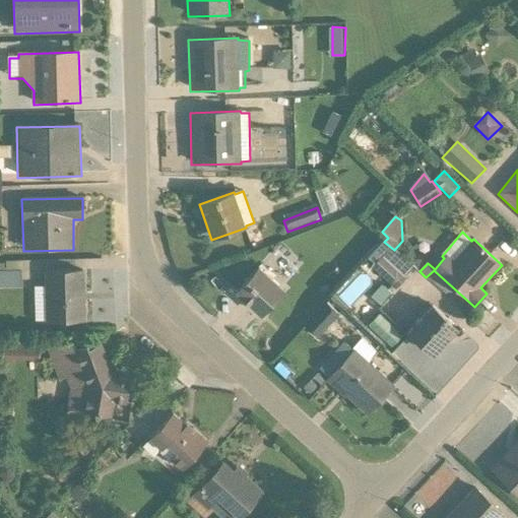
[(372,268),(395,290),(404,280),(402,278),(412,268),(384,242),(368,258),(375,265),(372,268)]
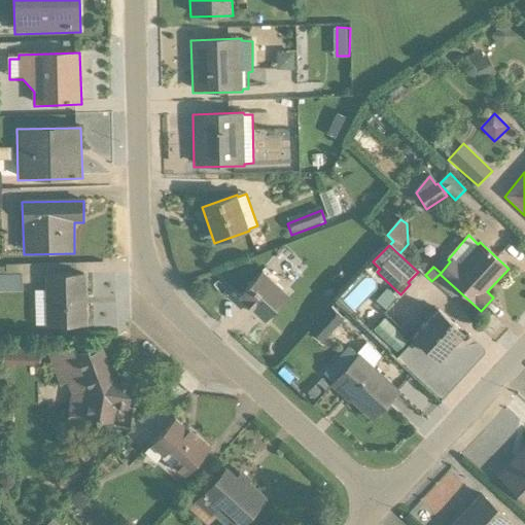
[(0,292),(23,292),(23,268),(7,269),(7,276),(4,276),(4,270),(0,269),(0,292)]
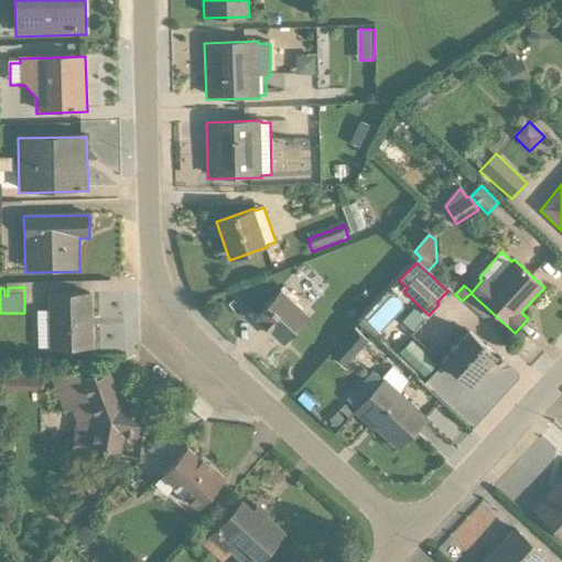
[(310,316),(281,290),(255,317),(284,344),(310,316)]
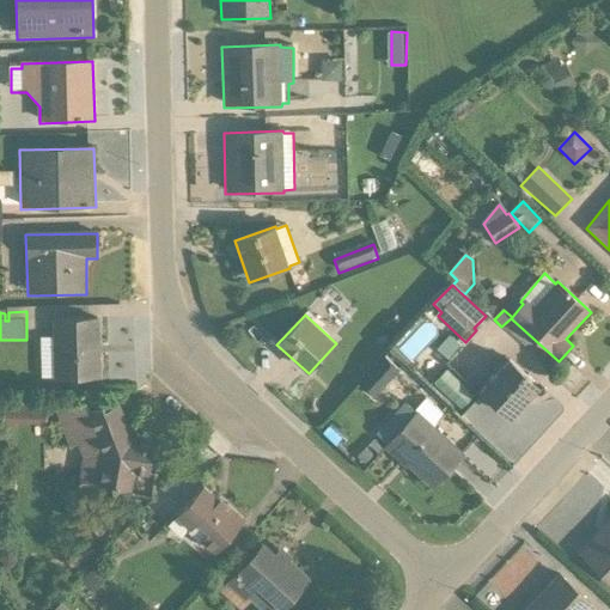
[(390,349),(412,371),(415,367),(413,364),(439,337),(438,331),(426,319),(424,321),(420,318),(390,349)]
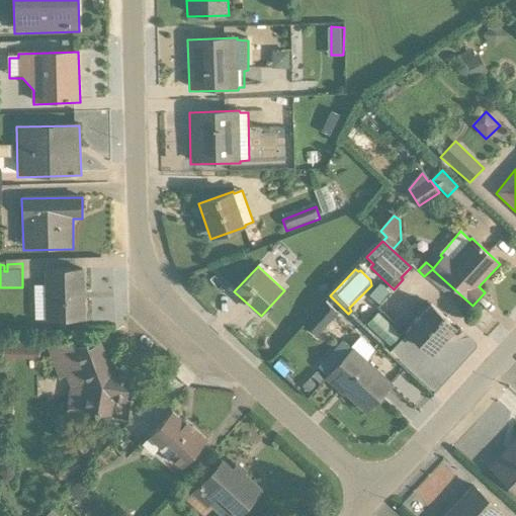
[(46,322),(85,321),(85,270),(44,271),(45,286),(34,287),(35,322),(46,322)]
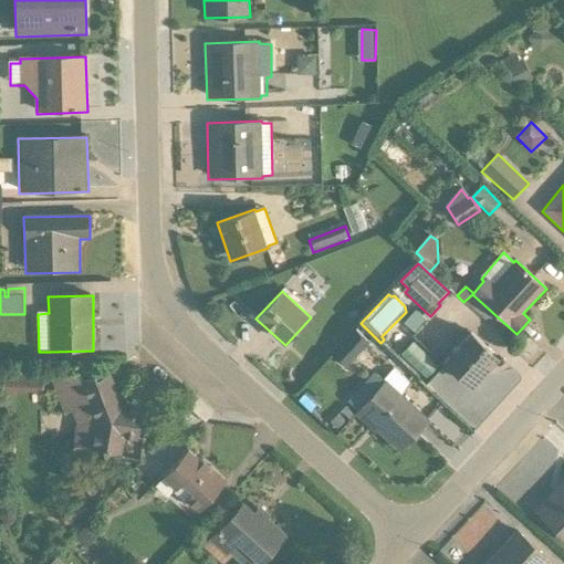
[(426,321),(416,312),(404,324),(415,334),(426,321)]
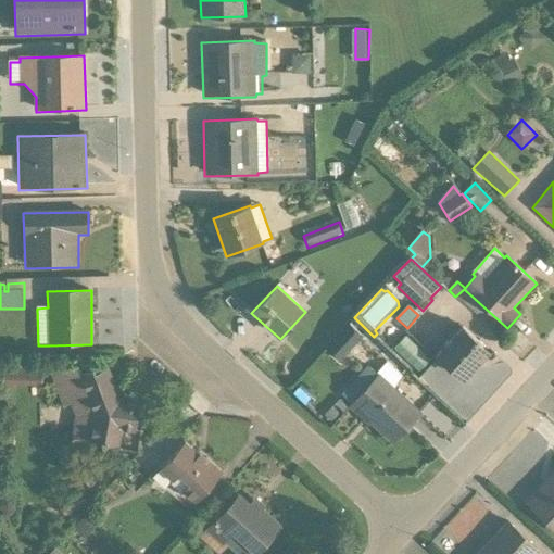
[(363,337),(349,325),(326,350),(340,362),(363,337)]
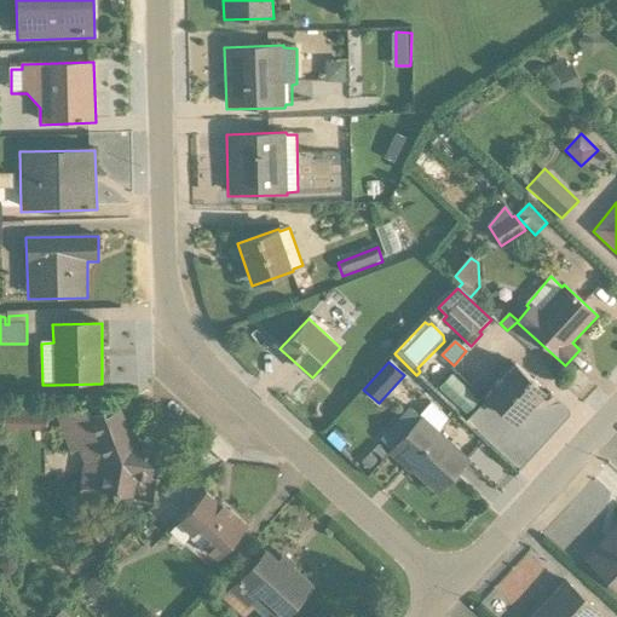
[(547,392),(514,363),(484,396),(517,425),(547,392)]
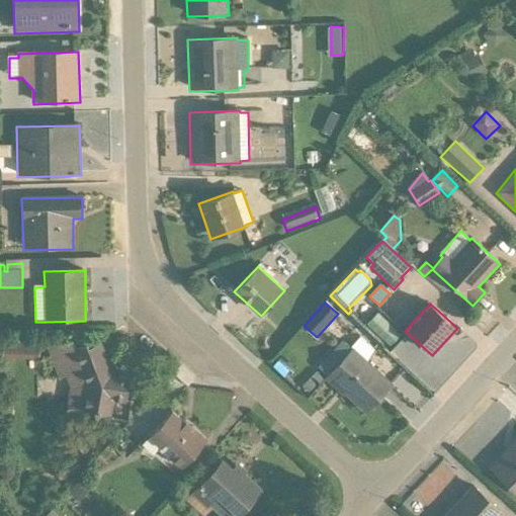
[(402,337),(377,315),(367,326),(391,348),(402,337)]
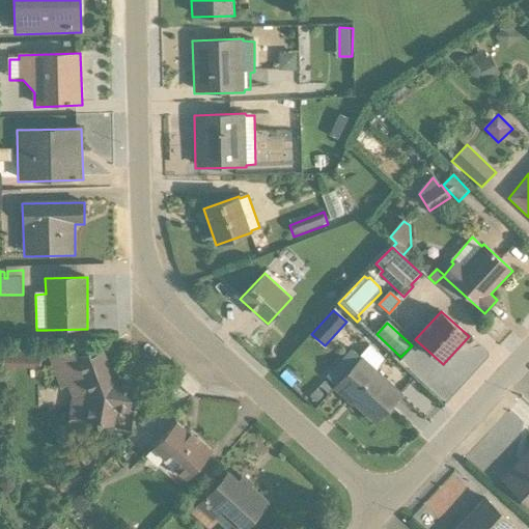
[(400,395),(351,350),(327,376),(376,422),(400,395)]
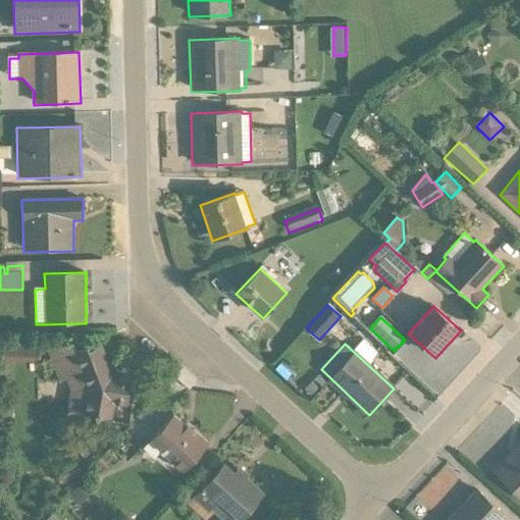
[(75,347),(47,348),(59,382),(67,379),(70,391),(68,413),(112,420),(115,405),(127,407),(133,377),(113,374),(112,370),(116,369),(113,363),(109,362),(102,346),(90,351),(89,347),(76,351),(75,347)]
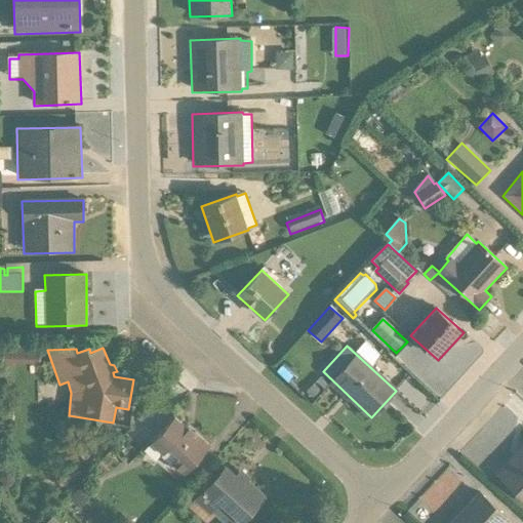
[(7,362),(43,363),(43,350),(7,349),(7,362)]
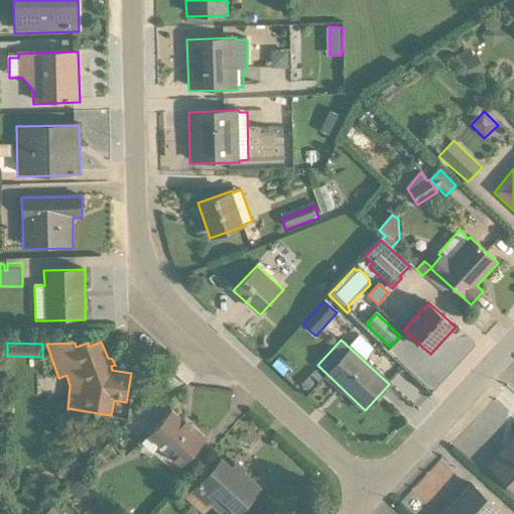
[(171,410),(148,436),(160,447),(159,450),(167,458),(169,456),(181,466),(207,438),(185,418),(183,420),(171,410)]
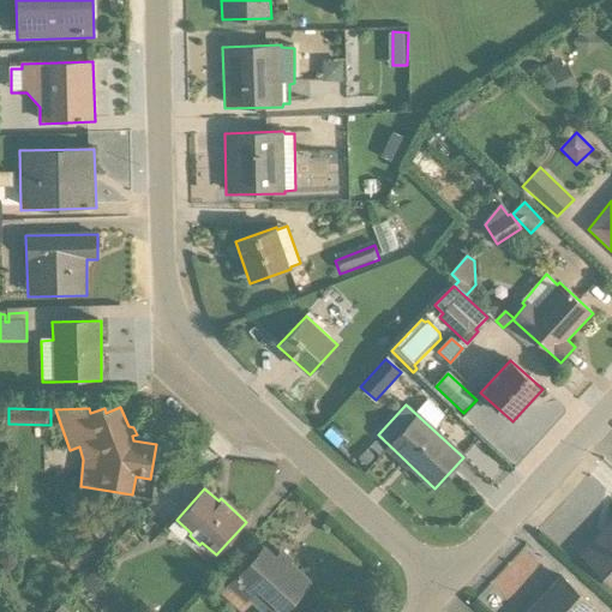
[(611,517),(579,555),(611,585),(611,517)]
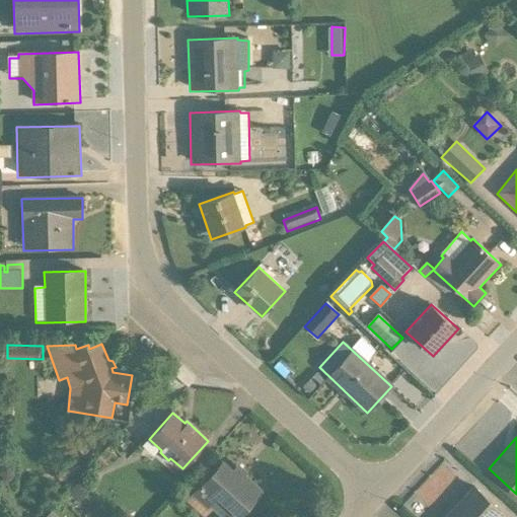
[(193,496),(208,509),(210,508),(220,516),(239,516),(263,493),(236,468),(233,471),(223,462),(193,496)]
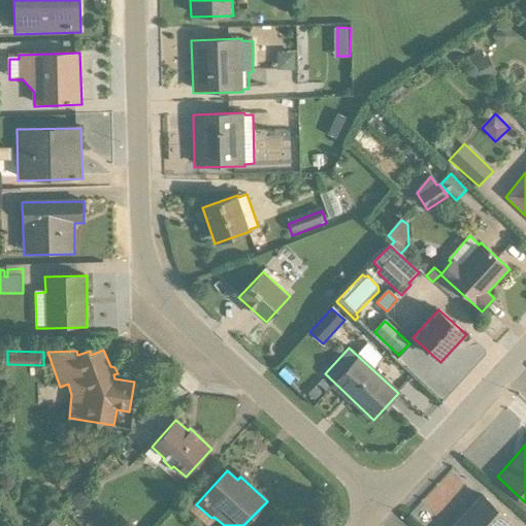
[(454,471),(423,504),(444,524),(474,491),(454,471)]
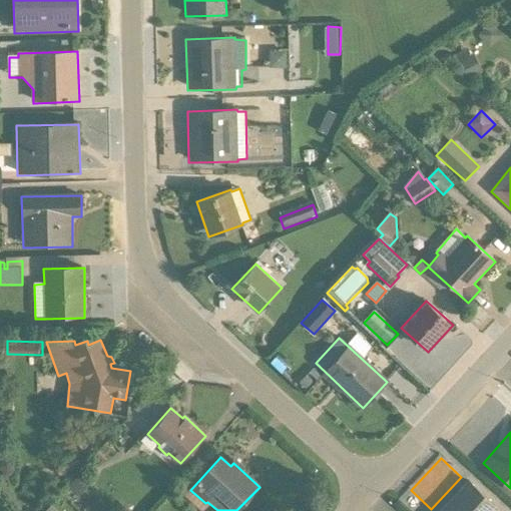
[(500,510),(499,509),(499,508),(469,479),(468,479),(439,510),(500,510)]
